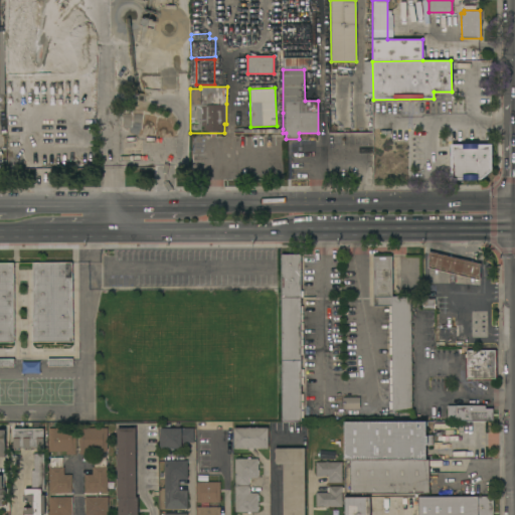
[(122,139),(151,139),(151,157),(145,157),(145,160),(122,158),(122,139)]
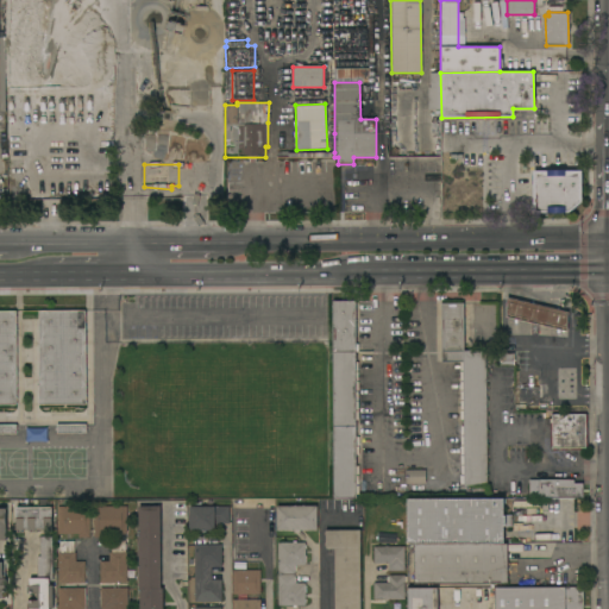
[(533,171),(581,170),(582,202),(569,213),(534,213),(533,171)]
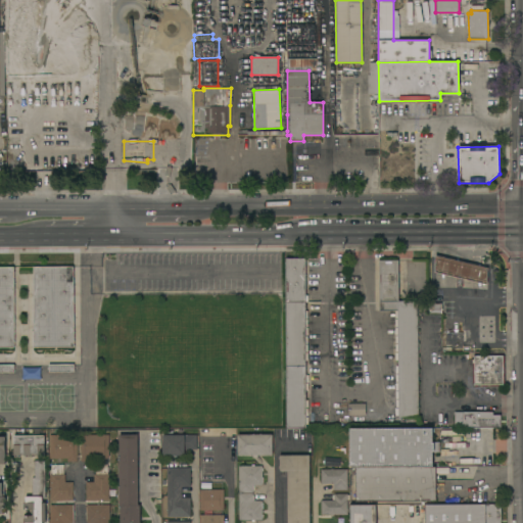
[(487,268),(486,285),(461,279),(462,287),(456,287),(456,277),(434,272),(435,255),(487,268)]
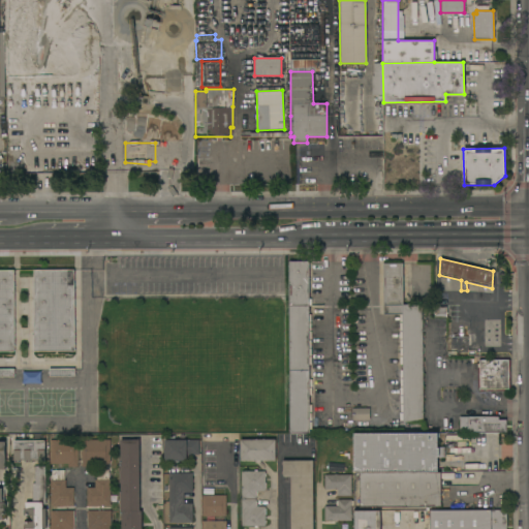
[(289,433),(288,259),(308,259),(309,433),(289,433)]
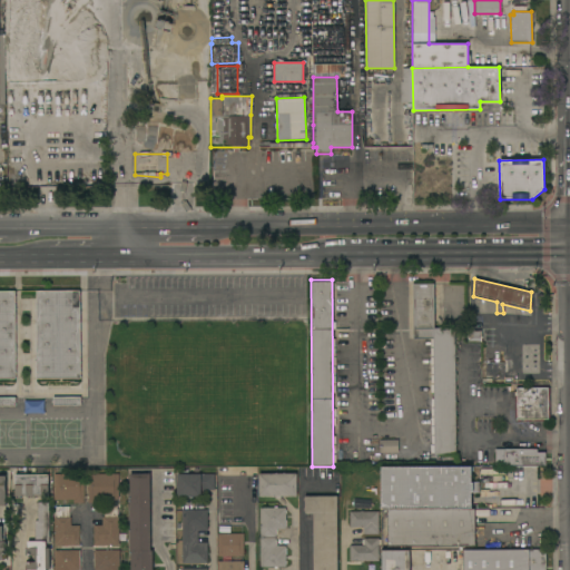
[(434,455),(433,338),(413,338),(413,284),(434,284),(434,328),(455,328),(455,455),(434,455)]
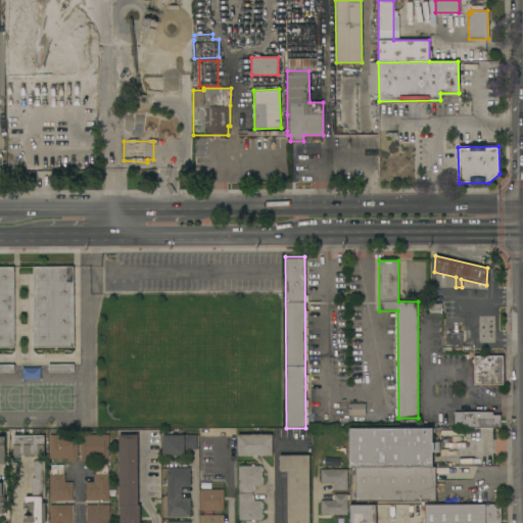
[(0,267),(13,267),(13,347),(0,347),(0,267)]
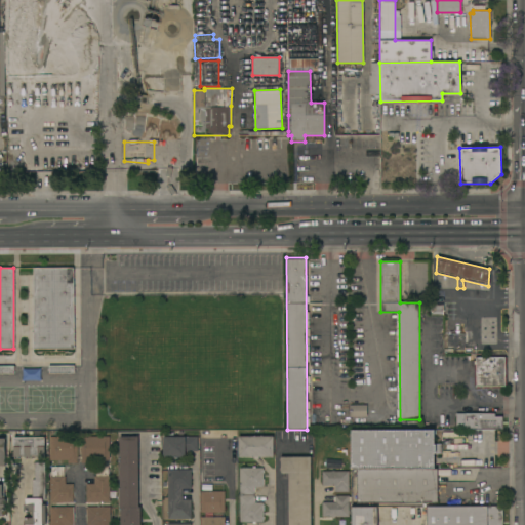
[(74,349),(34,349),(34,268),(73,268),(74,349)]
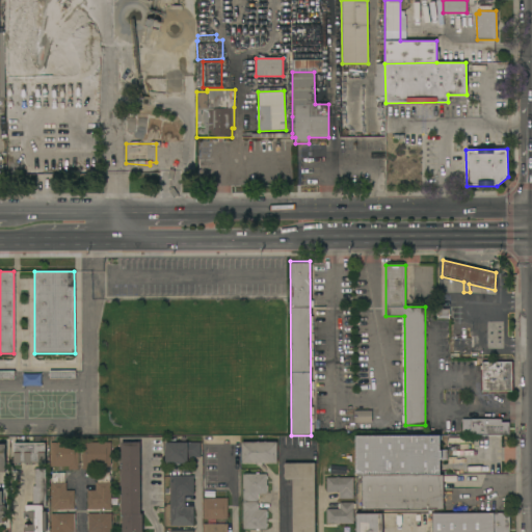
[(435,309),(449,309),(449,319),(435,319),(435,309)]
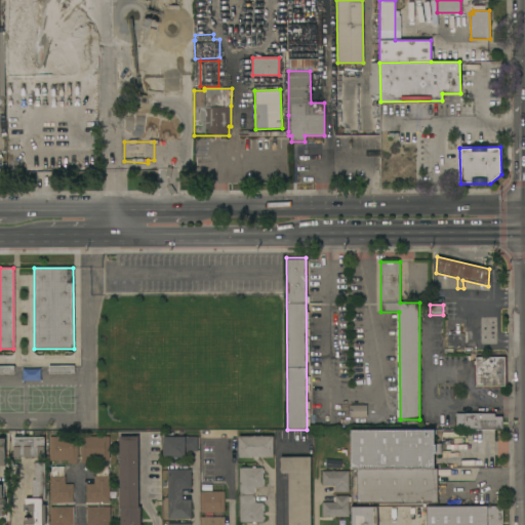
[(506,357),(506,386),(505,386),(505,388),(492,388),(492,386),(489,386),(489,388),(482,388),(482,387),(479,387),(480,388),(476,388),(476,386),(476,385),(475,385),(474,361),(476,361),(476,357),(506,357)]
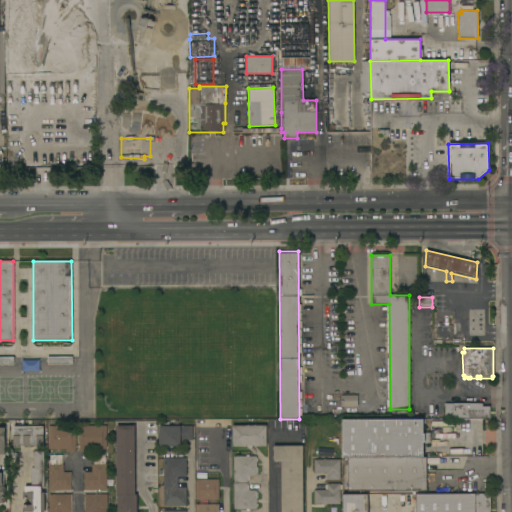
[(0,357),(14,357),(14,365),(0,365),(0,357)]
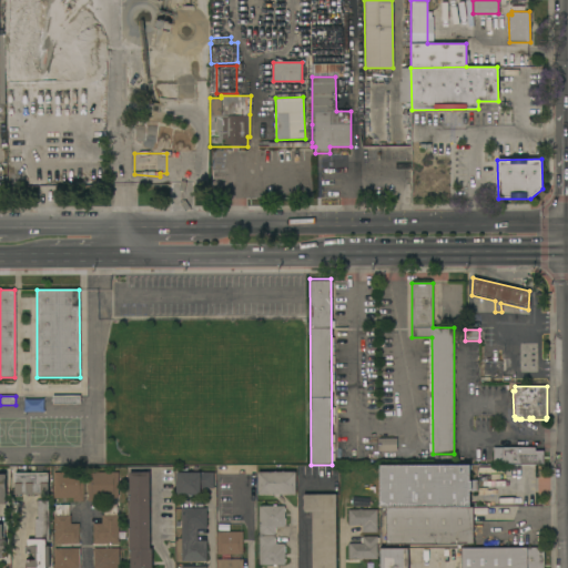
[(378,438),(396,438),(397,450),(378,452),(378,438)]
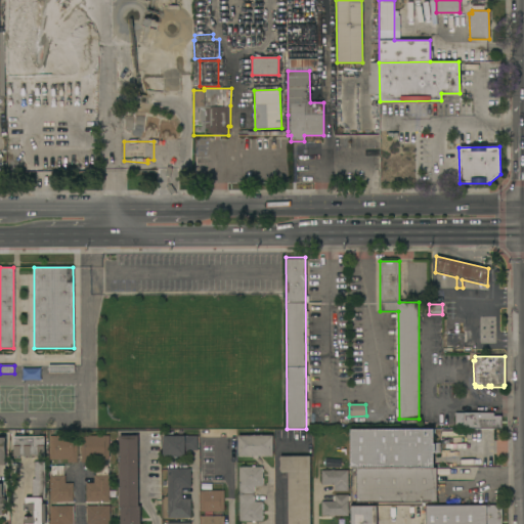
[(493,412),(493,416),(500,416),(500,428),(454,428),(454,412),(493,412)]
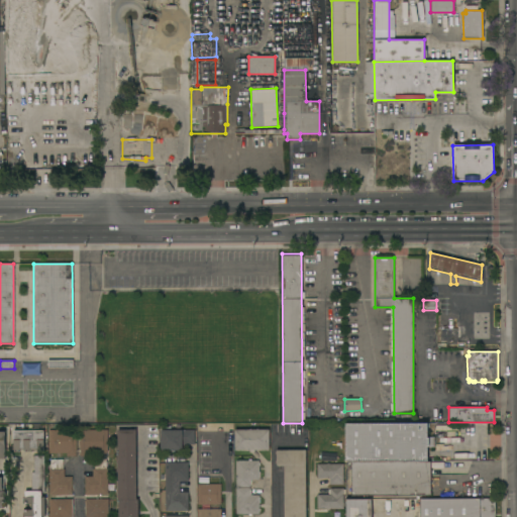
[(345,461),(345,424),(427,423),(427,437),(434,437),(434,447),(427,447),(427,461),(351,461),(345,461)]
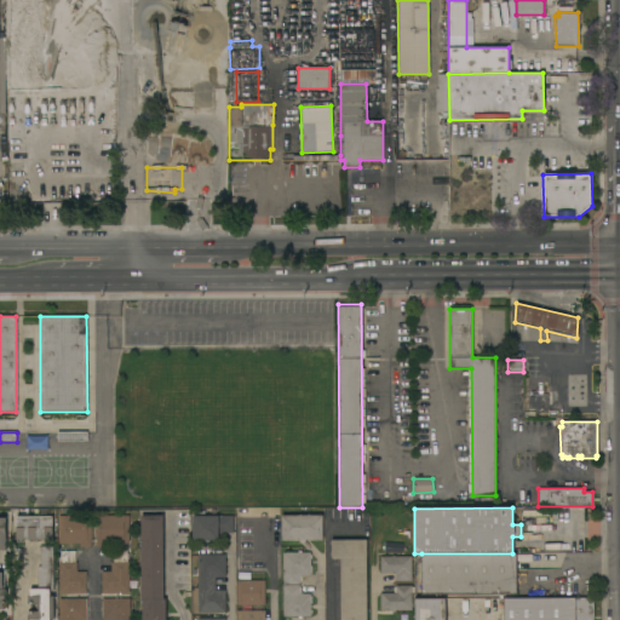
[(322,540),(281,540),(281,515),(322,516),(322,540)]
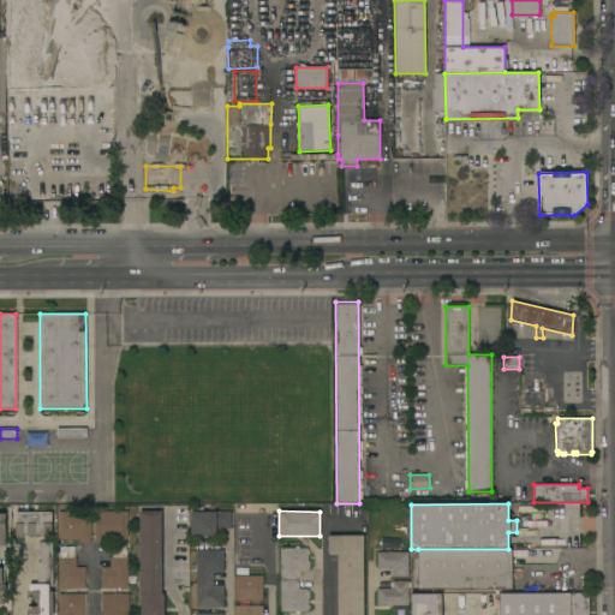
[(53,533),(49,533),(49,537),(43,537),(43,533),(35,533),(35,537),(28,538),(28,533),(24,533),(24,536),(23,536),(23,537),(17,537),(16,513),(52,512),(53,533)]
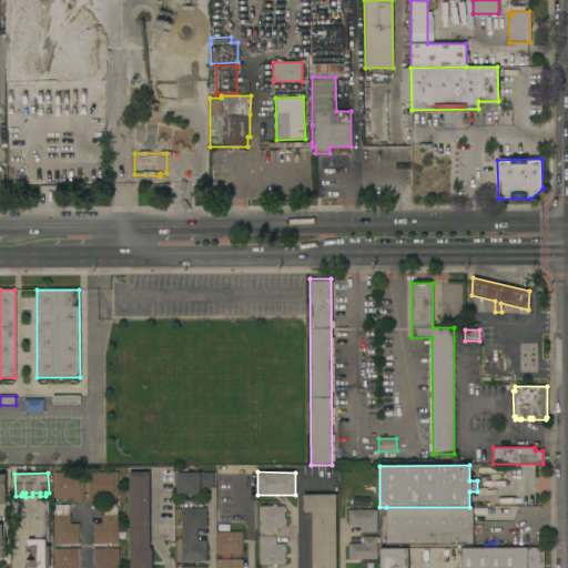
[(52,473),(83,473),(83,501),(72,501),(72,498),(53,498),(52,473)]
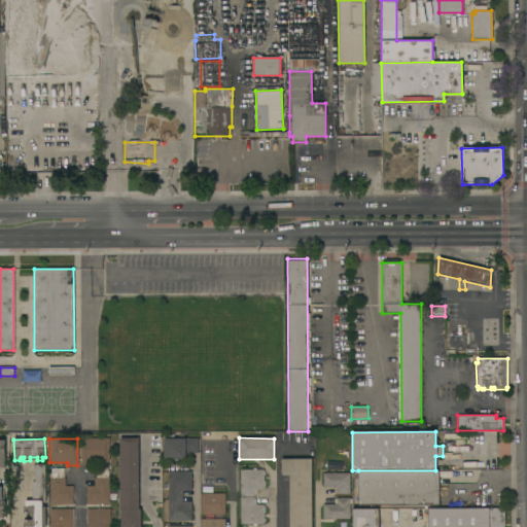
[(109,462),(91,462),(91,465),(81,465),(80,438),(108,438),(109,462)]
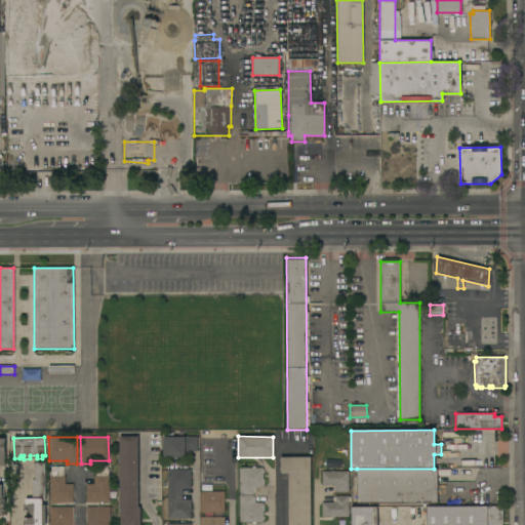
[(137,437),(137,508),(139,508),(139,524),(120,524),(120,509),(119,509),(118,437),(137,437)]
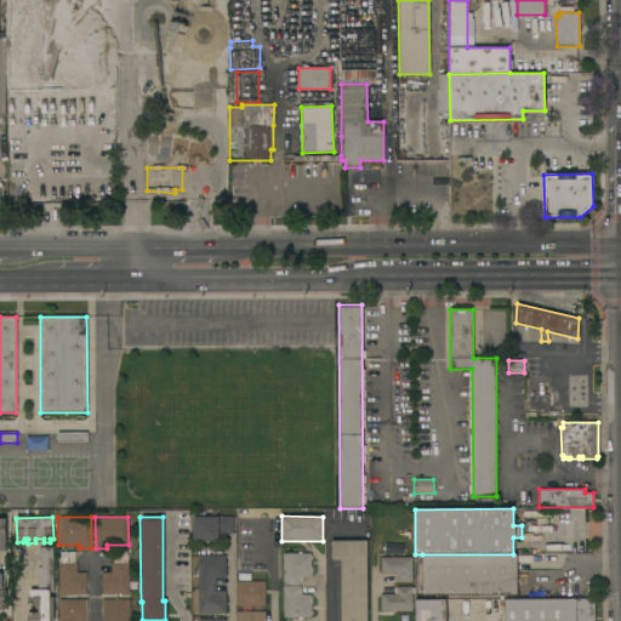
[(233,517),(233,534),(218,534),(218,541),(192,541),(192,517),(233,517)]
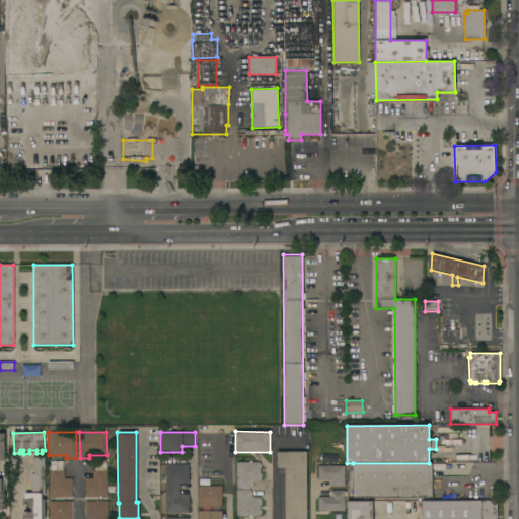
[(285,518),(285,467),(277,467),(277,452),(307,452),(307,518),(285,518)]
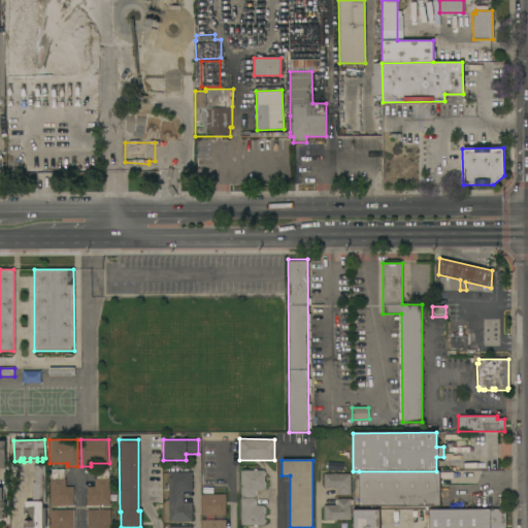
[(45,501),(42,501),(42,507),(45,507),(45,527),(42,527),(23,527),(23,521),(32,521),(32,515),(23,515),(23,507),(25,507),(25,501),(32,501),(32,483),(34,483),(34,465),(44,465),(45,501)]
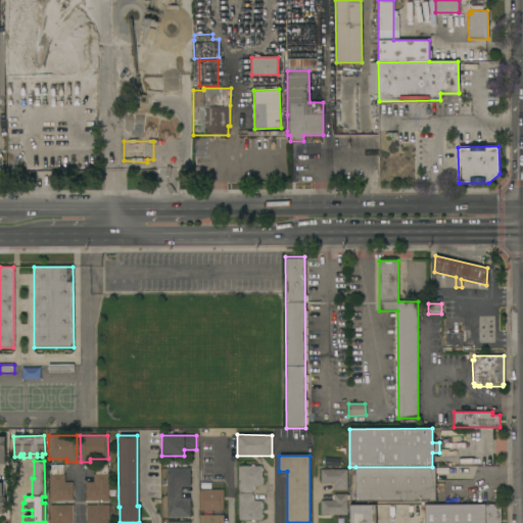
[(49,475),(50,475),(50,465),(62,465),(62,475),(63,475),(63,482),(72,482),(72,501),(49,501),(49,475)]
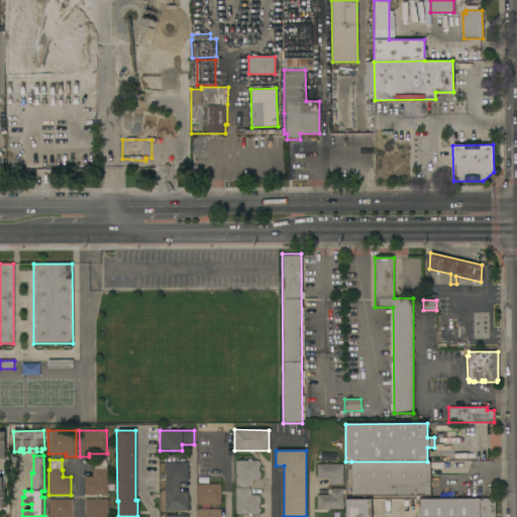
[(85,495),(84,477),(92,477),(92,470),(93,470),(93,459),(105,459),(106,469),(107,469),(107,495),(85,495)]
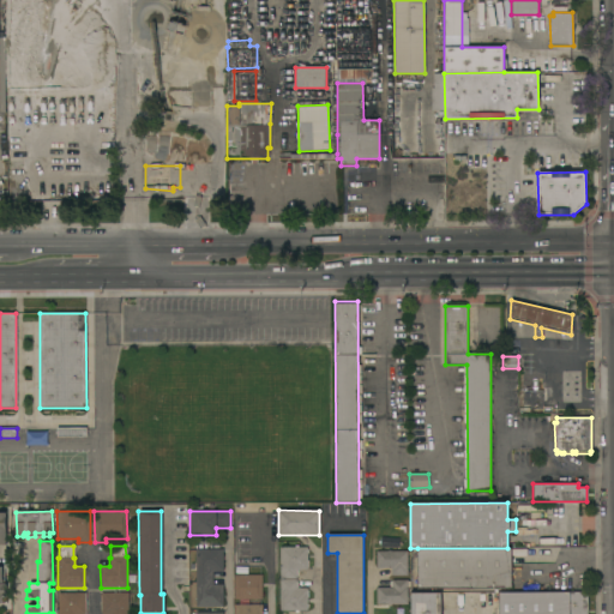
[(295,547),(295,546),(299,546),(299,547),(307,547),(307,549),(308,549),(308,554),(307,554),(307,560),(308,560),(308,567),(307,567),(307,570),(296,570),(296,578),(280,579),(280,547),(295,547)]
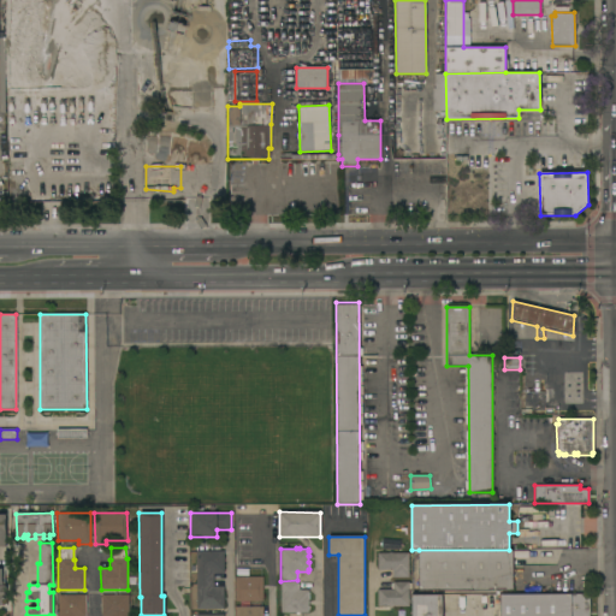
[(513,550),(513,591),(419,591),(419,550),(509,550),(513,550)]
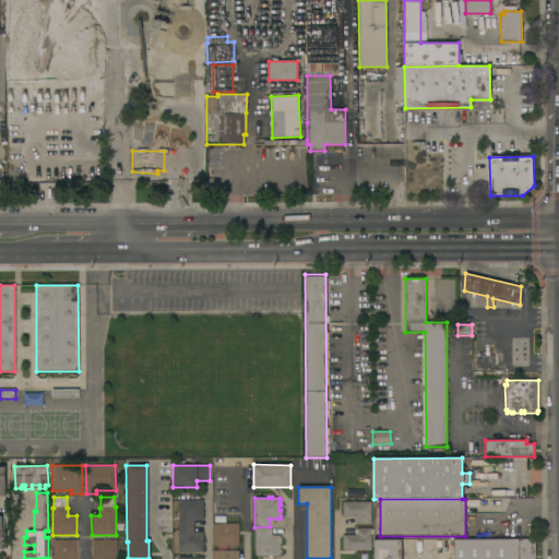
[(178,500),(203,500),(203,521),(193,521),(193,532),(203,532),(203,552),(178,552),(178,500)]
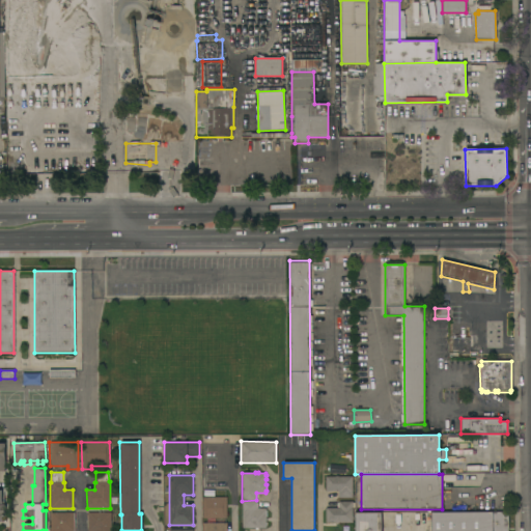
[(335,477),(335,476),(338,476),(338,477),(352,477),(353,498),(338,498),(338,491),(326,492),(326,477),(335,477)]
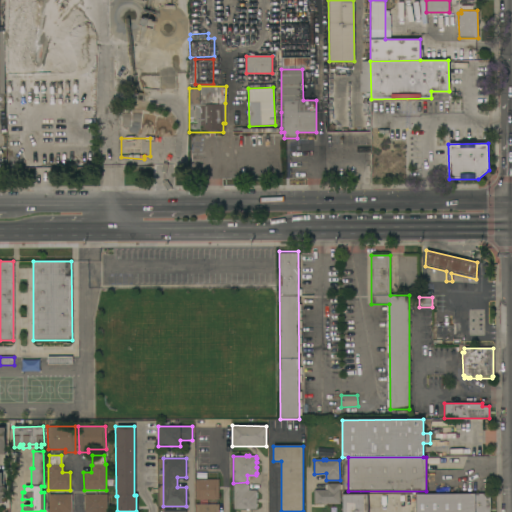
[(195,479),(219,479),(218,500),(195,500),(195,479)]
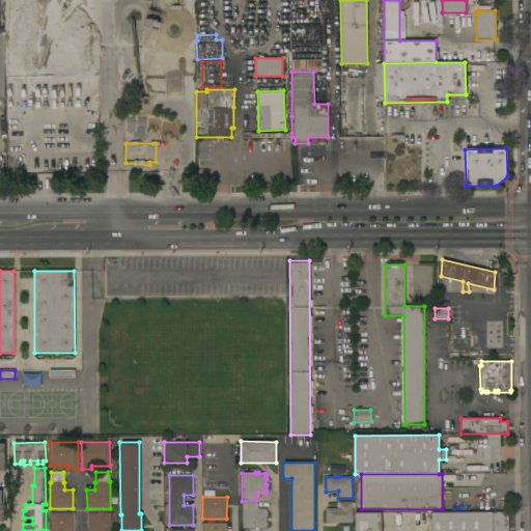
[(242,501),(257,501),(257,508),(266,508),(266,528),(242,528),(242,501)]
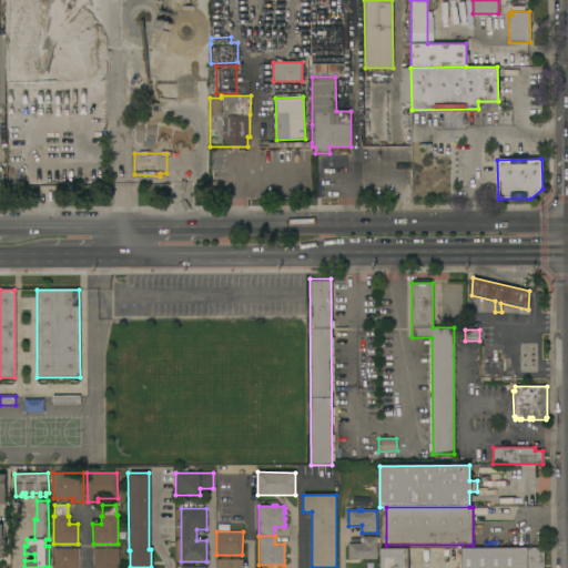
[(348,544),(362,544),(362,537),(377,537),(377,559),(362,559),(362,560),(358,560),(358,559),(348,559),(348,544)]
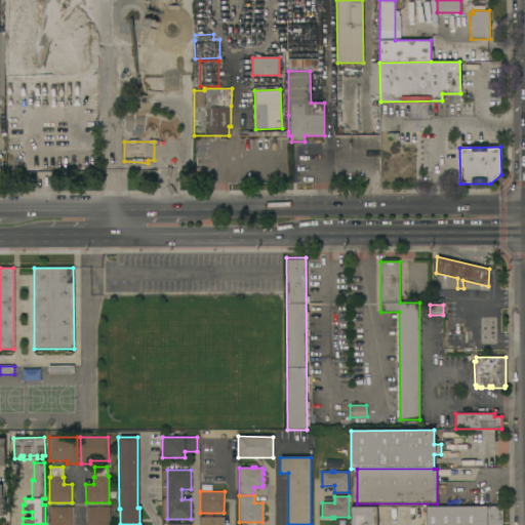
[(110,524),(86,524),(86,507),(110,507),(110,524)]
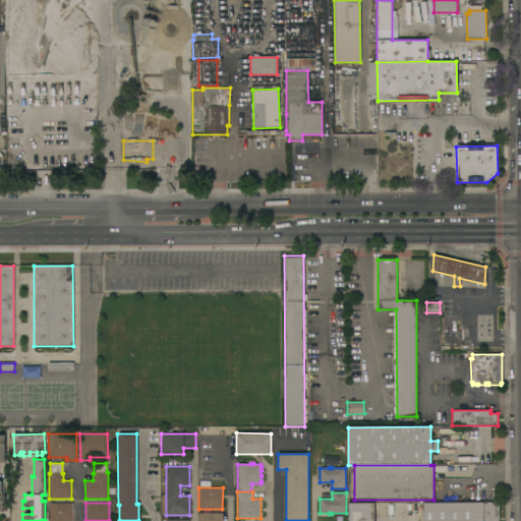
[(348,520),(348,503),(373,503),(373,520),(348,520)]
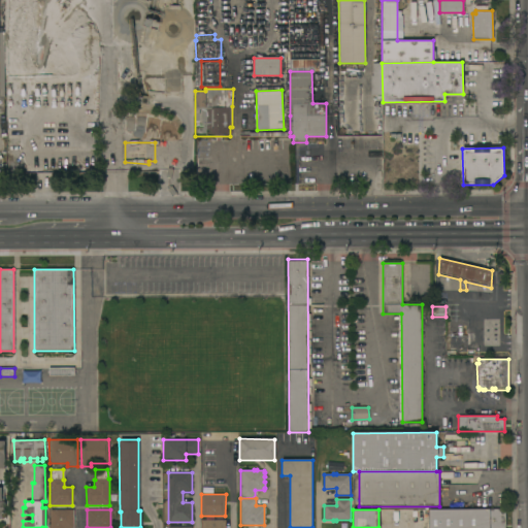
[(429,527),(429,515),(424,515),(424,509),(505,509),(505,527),(429,527)]
